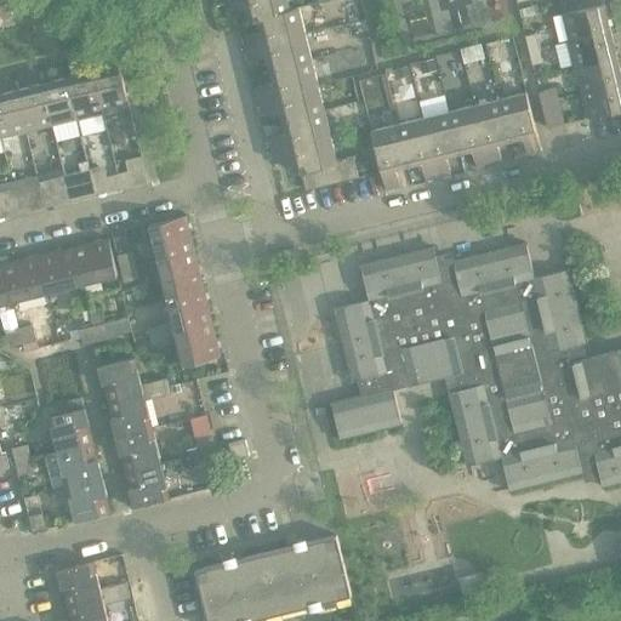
[(0,0),(0,22),(3,22),(4,22),(1,16),(15,12),(11,0),(0,0)]
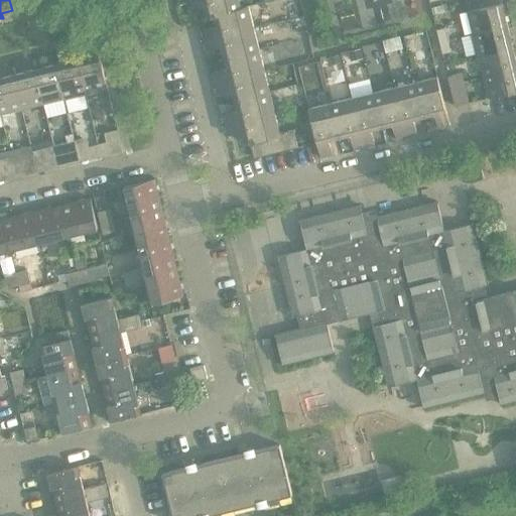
[(240,0),(186,0),(189,10),(205,6),(208,18),(215,16),(215,15),(242,8),(242,7),(240,0)]
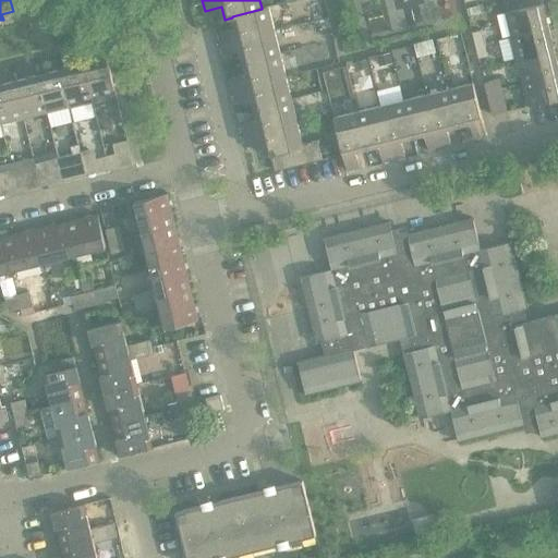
[(512,36),(549,27),(542,0),(517,0),(519,9),(506,12),(506,13),(501,14),(498,19),(504,37),(512,36)]
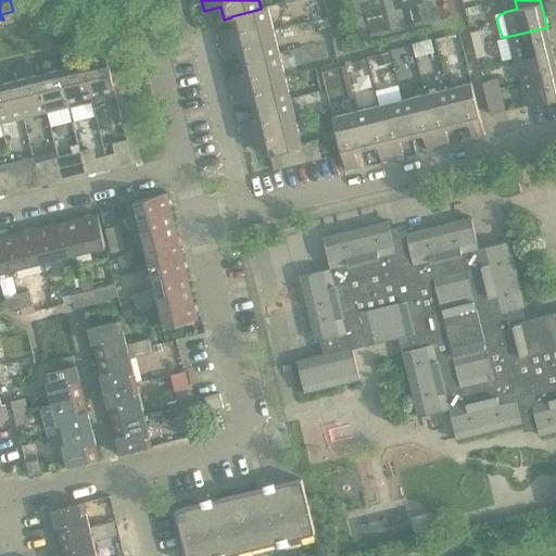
[(218,32),(220,43),(274,30),(268,7),(261,8),(261,9),(231,16),(231,17),(235,28),(218,32)]
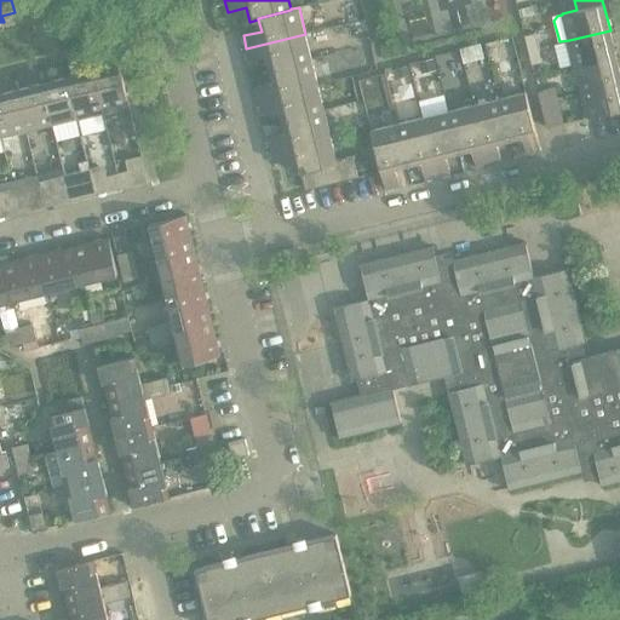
[(610,30),(569,40),(575,65),(616,56),(610,30)]
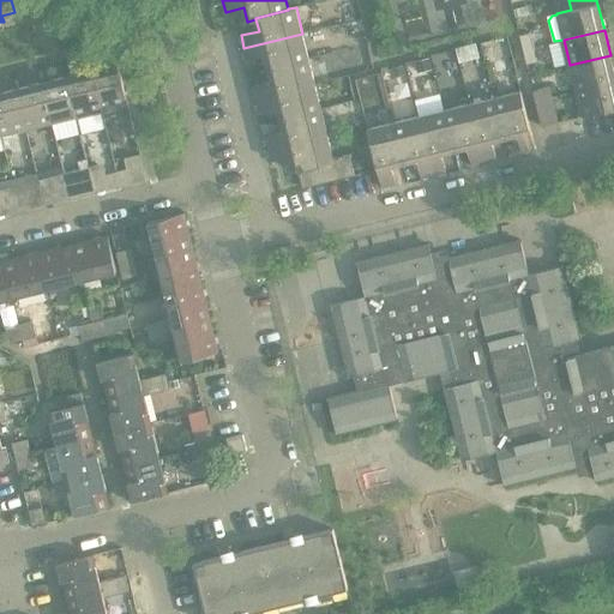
[(519,36),(524,50),(534,48),(530,32),(519,36)]
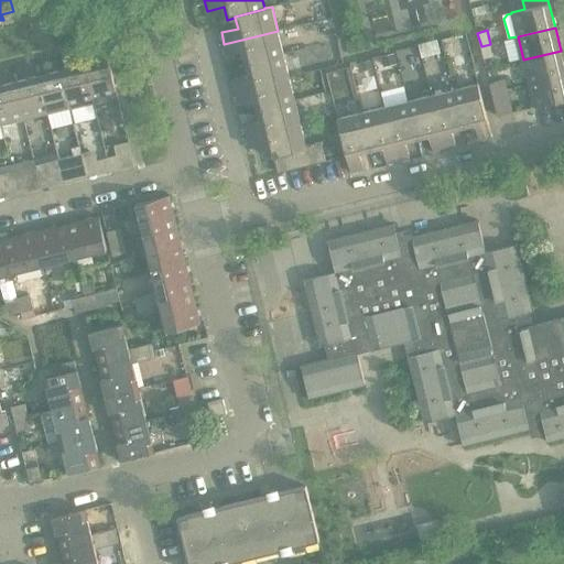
[(278,31),(224,44),(227,55),(243,51),(247,63),(284,54),(278,31)]
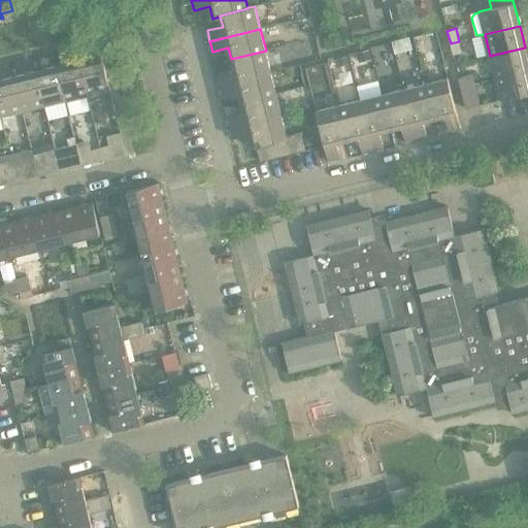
[(459,41),(451,43),(454,56),(462,54),(459,41)]
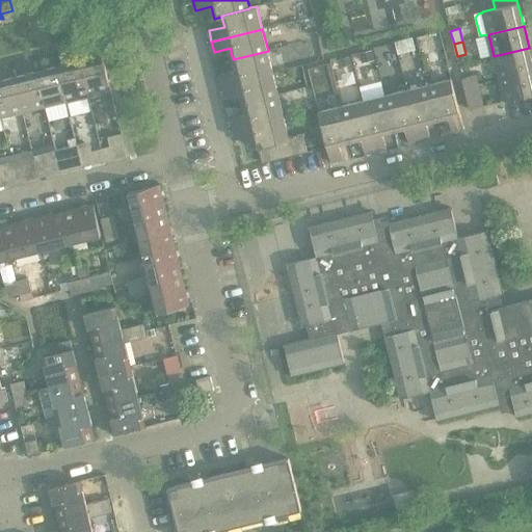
[(531,60),(529,48),(494,56),(499,78),(531,70),(531,60)]
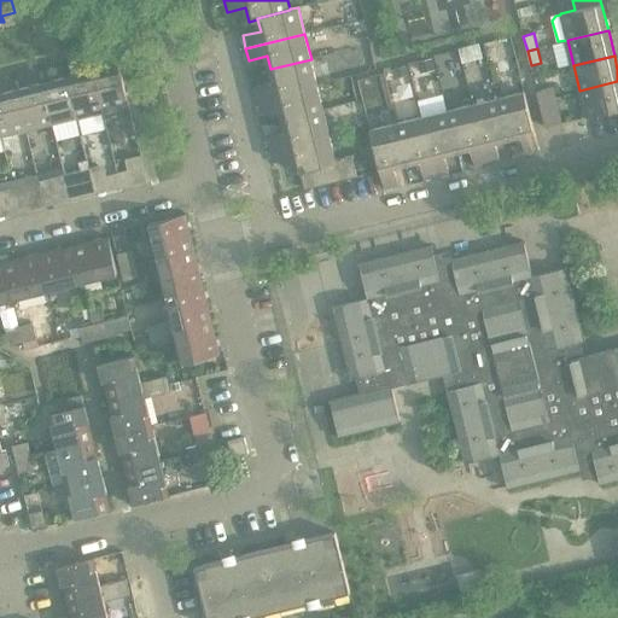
[(255,87),(258,99),(318,85),(312,59),(270,69),(273,82),(255,87)]
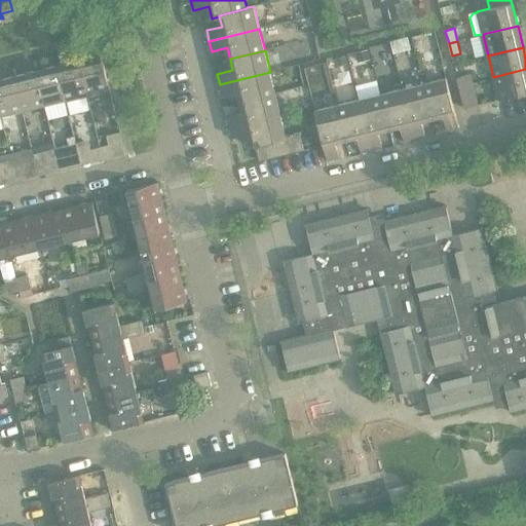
[(368,50),(355,53),(358,64),(370,61),(368,50)]
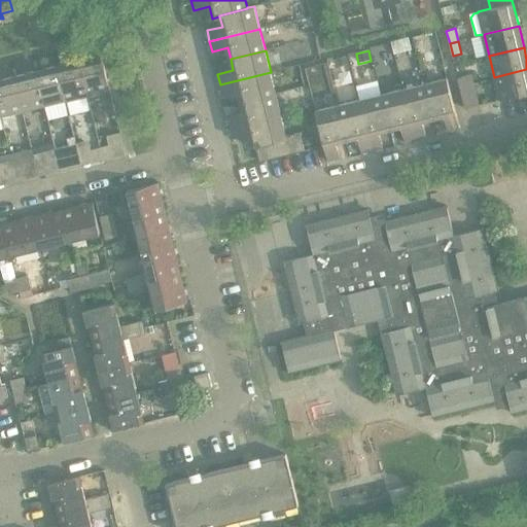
[(102,55),(79,61),(88,96),(110,90),(102,55)]
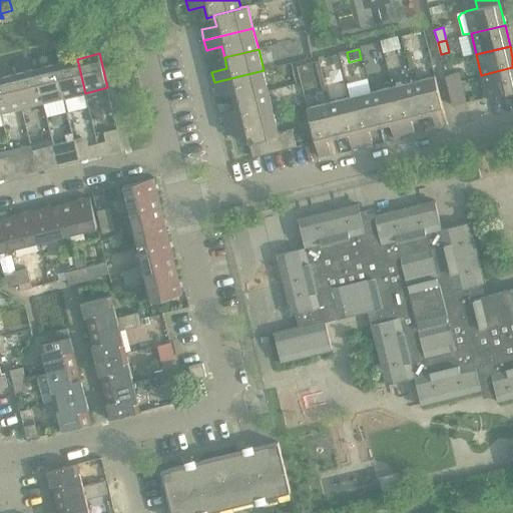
[(337,55),(327,58),(329,66),(339,63),(337,55)]
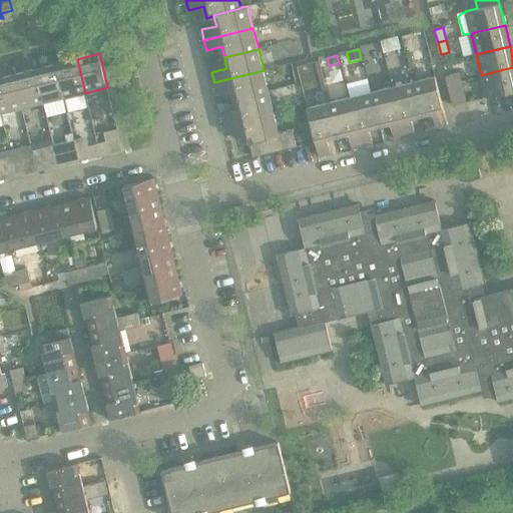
[(77,59),(56,64),(64,98),(85,93),(77,59)]
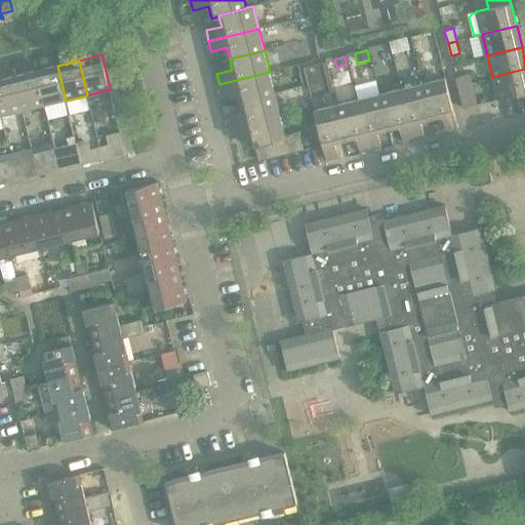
[(57,66),(36,71),(44,106),(66,101),(57,66)]
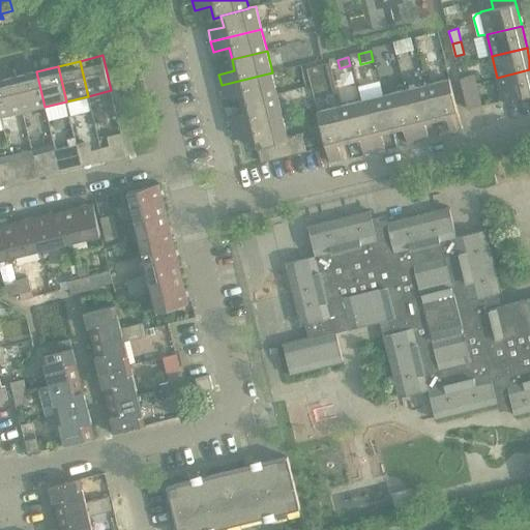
[(529,69),(497,78),(503,100),(529,93),(529,69)]
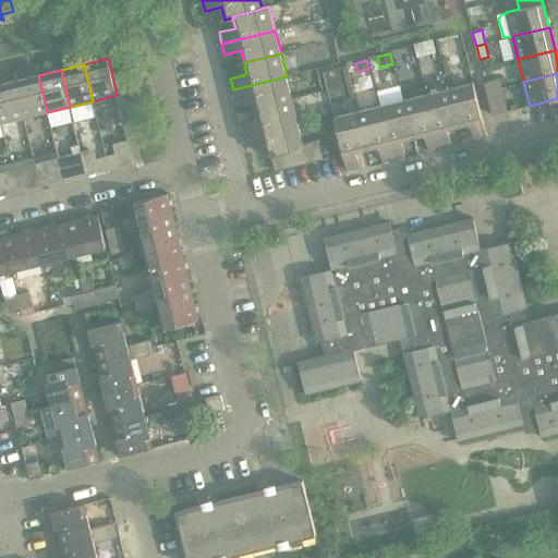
[(38,75),(15,81),(24,118),(47,112),(38,75)]
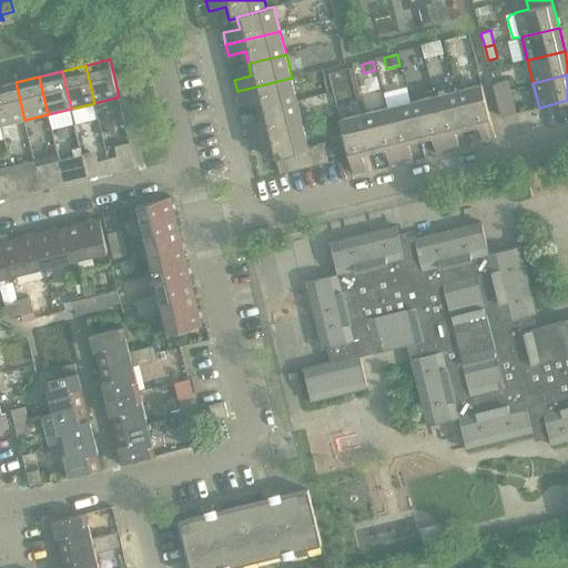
[(292,78),(237,91),(240,103),(256,99),(260,110),(297,101),(292,78)]
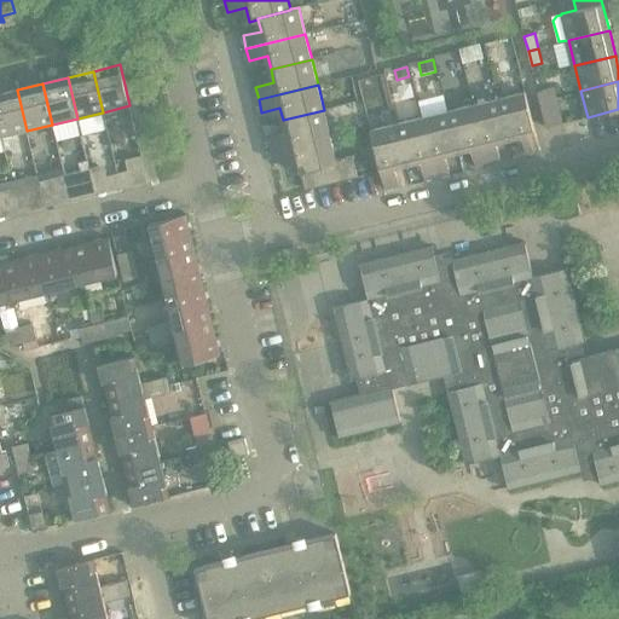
[(538,91),(541,102),(556,98),(554,87),(538,91)]
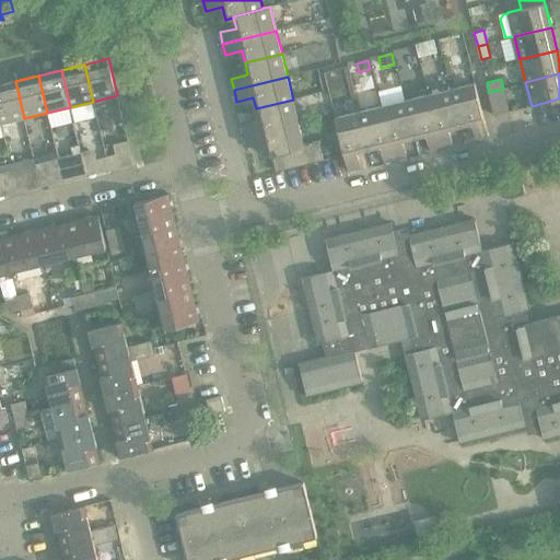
[(15,81),(0,84),(0,118),(1,124),(24,118),(15,81)]
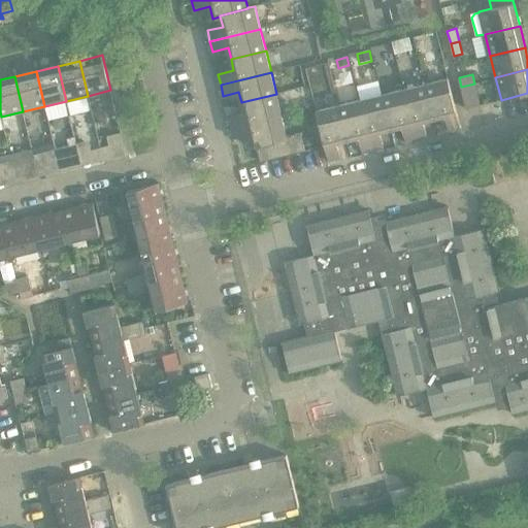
[(449,78),(426,85),(434,120),(446,117),(449,132),(461,130),(449,78)]
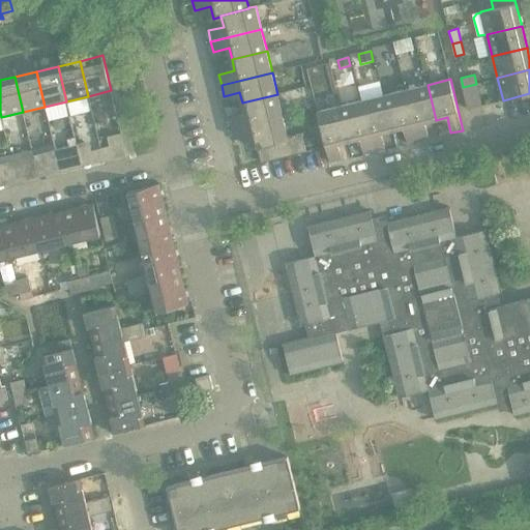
[(476,84),(463,87),(468,110),(481,106),(476,84)]
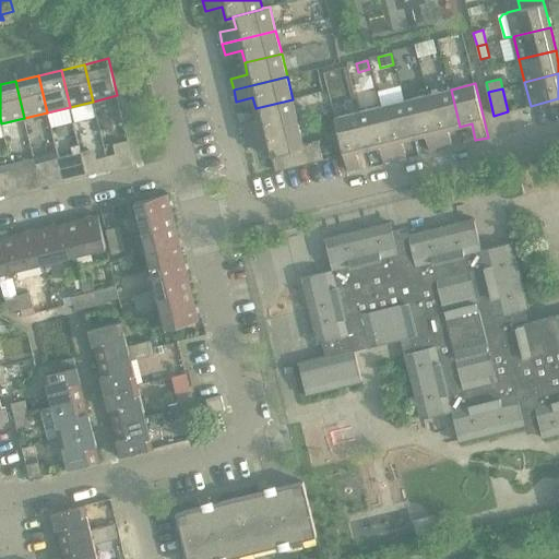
[(451,90),(428,95),(441,149),(452,145),(449,129),(460,127),(451,90)]
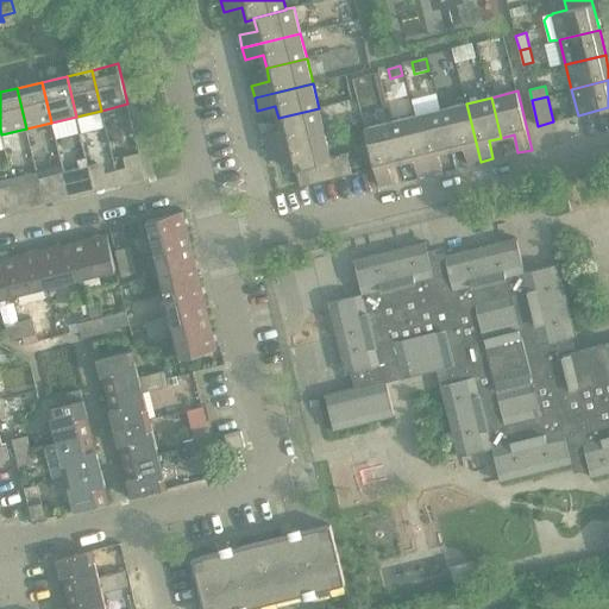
[(466,104),(441,110),(451,150),(464,146),(468,165),(481,162),(466,104)]
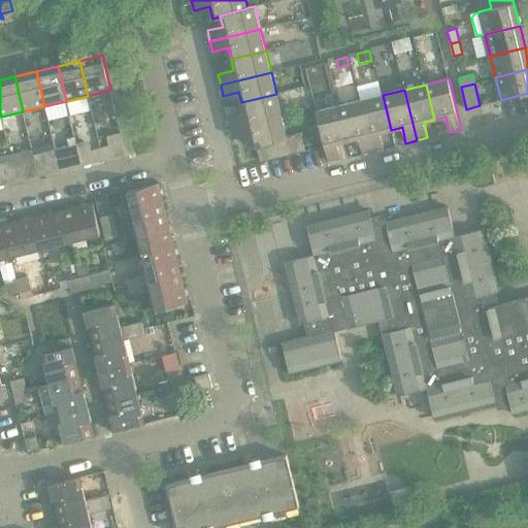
[(228,118),(231,128),(282,116),(276,94),(241,102),(244,113),(228,118)]
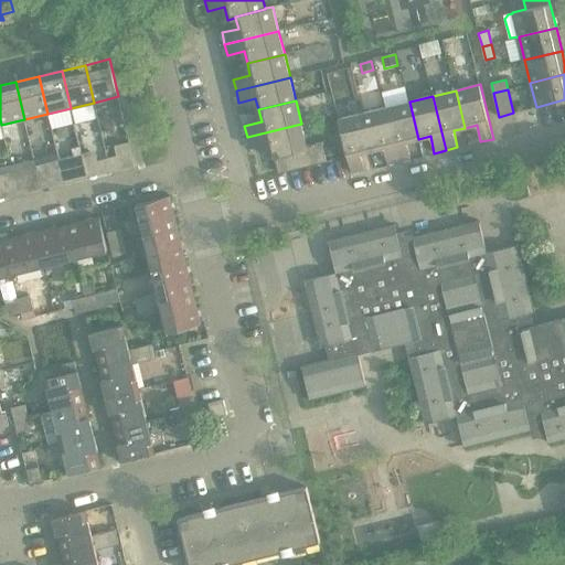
[(409,102),(386,107),(400,161),(411,159),(407,142),(418,139),(409,102)]
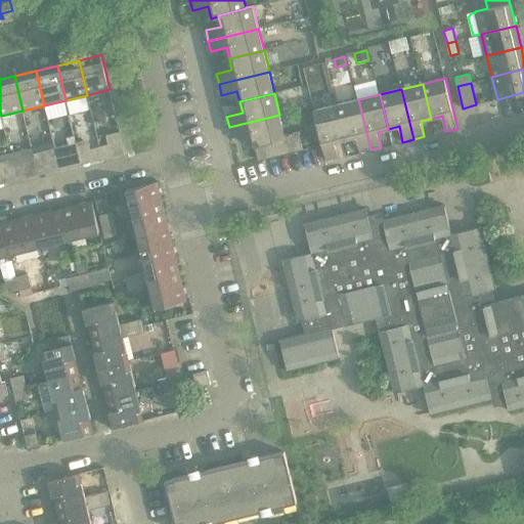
[(358,99),(337,104),(345,139),(356,137),(360,153),(370,149),(358,99)]
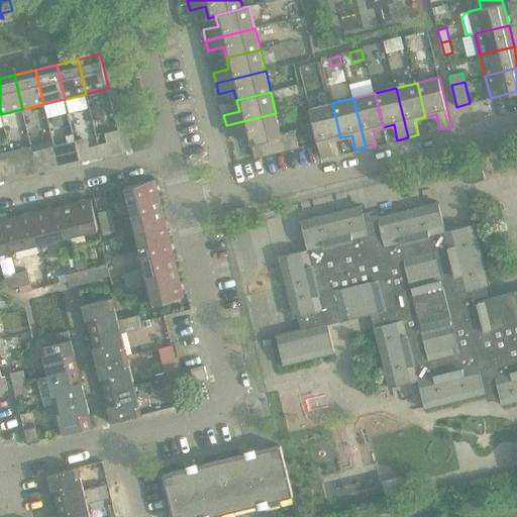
[(340,137),(332,103),(310,109),(322,159),(333,156),(330,140),(340,137)]
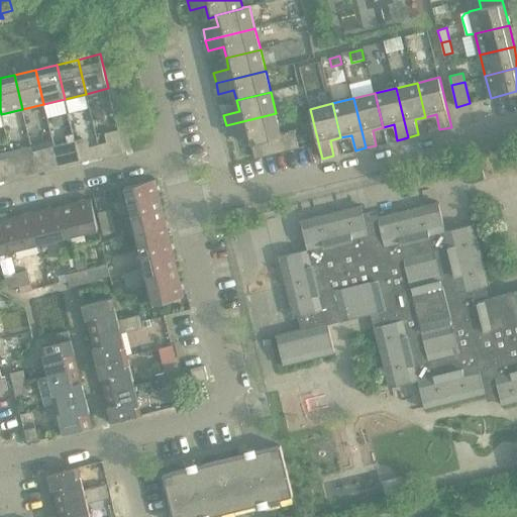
[(276,113),(226,125),(228,136),(244,132),(247,143),(251,142),(255,159),(299,147),(295,130),(281,133),(276,113)]
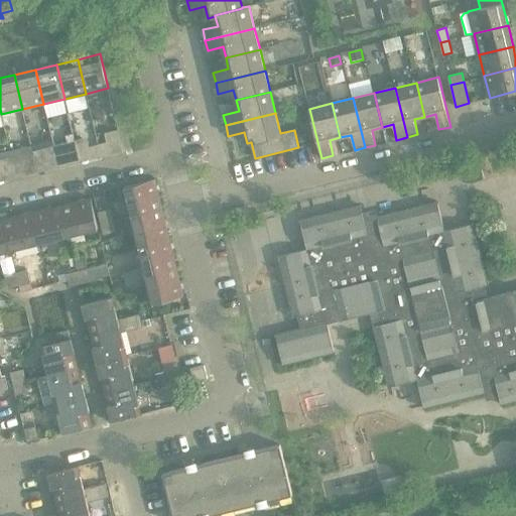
[(74,133),(66,135),(68,142),(75,140),(74,133)]
